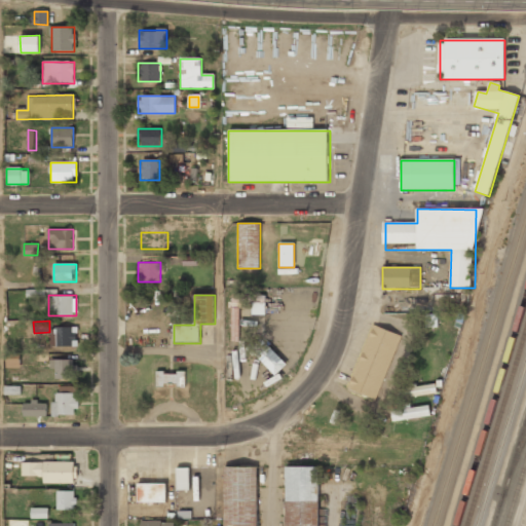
[(347,389),(376,401),(401,336),(372,325),(347,389)]
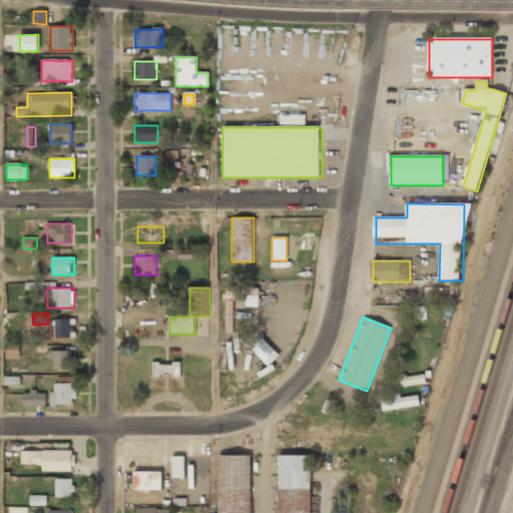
[(75,319),(53,319),(53,339),(75,339),(75,319)]
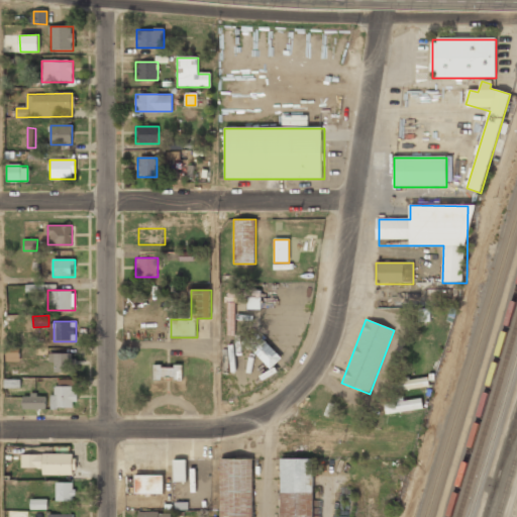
[(272,369),(282,358),(263,339),(252,349),(272,369)]
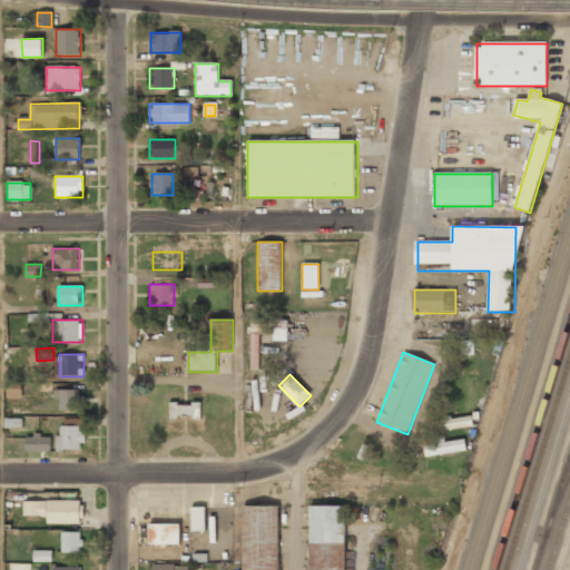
[(53,382),(37,383),(37,393),(53,393),(53,382)]
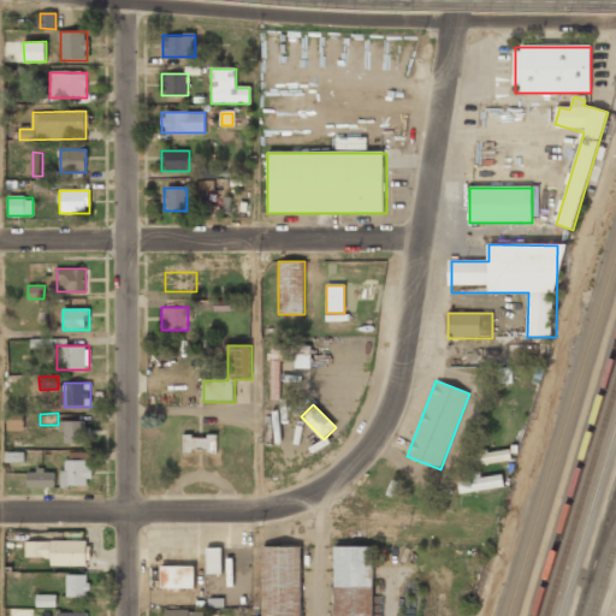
[(7,430),(24,430),(24,414),(7,414),(7,430)]
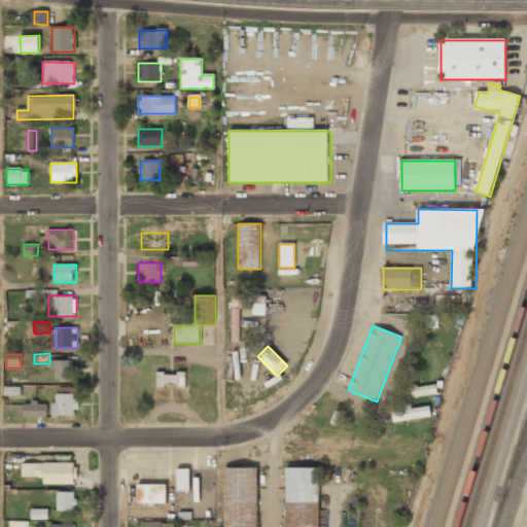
[(72,380),(71,360),(50,361),(51,380),(72,380)]
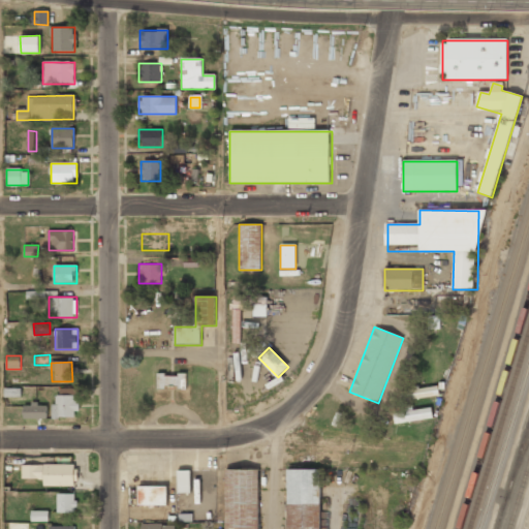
[(187,390),(187,374),(156,374),(156,390),(187,390)]
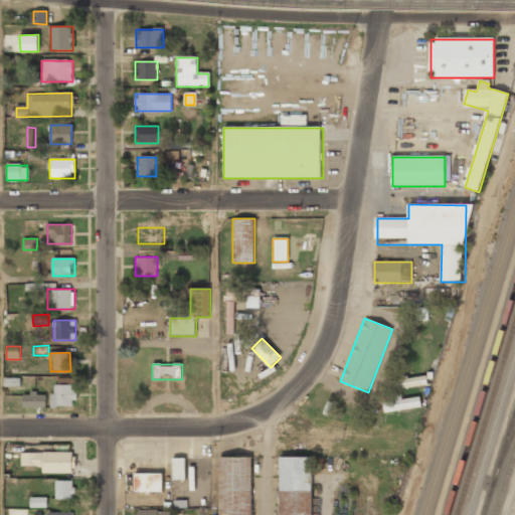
[(20,386),(20,378),(5,377),(4,385),(20,386)]
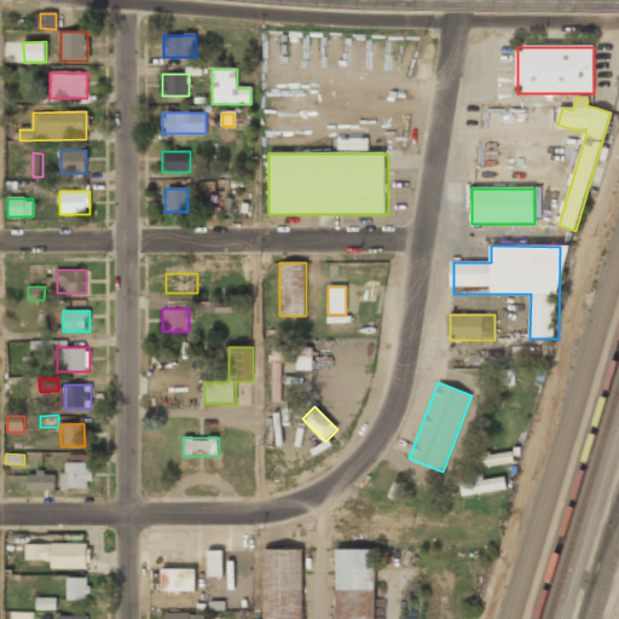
[(513,456),(484,455),(482,464),(512,466),(513,456)]
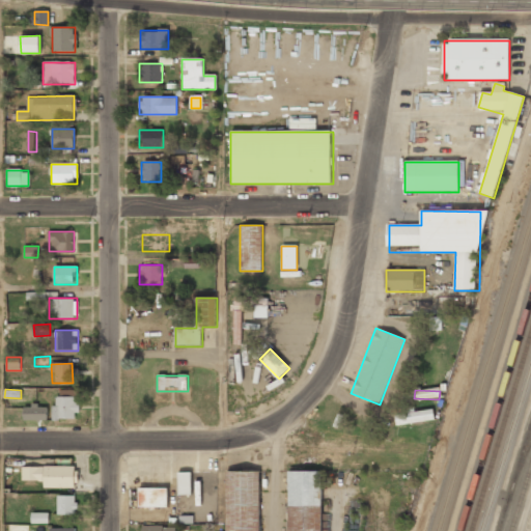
[(54,391),(54,419),(77,419),(77,391),(54,391)]
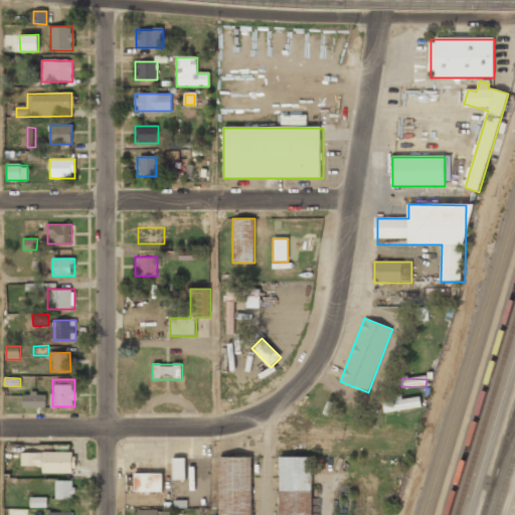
[(46,408),(46,393),(22,393),(22,408),(46,408)]
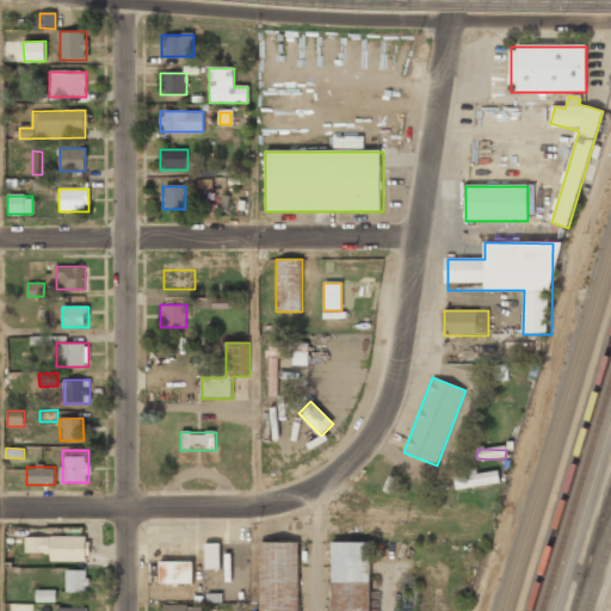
[(500,487),(500,475),(455,475),(455,487),(500,487)]
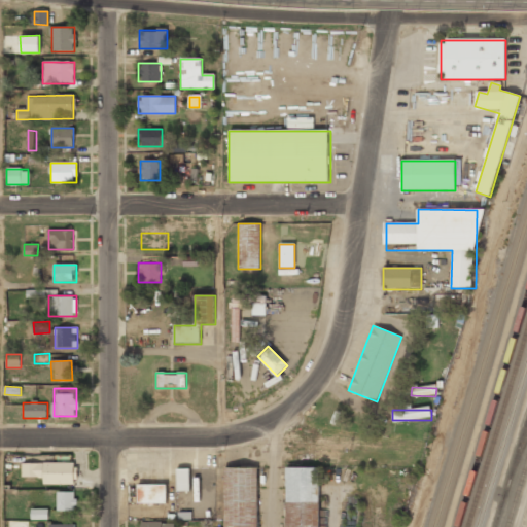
[(42,484),(75,484),(75,463),(22,463),(22,479),(42,479),(42,484)]
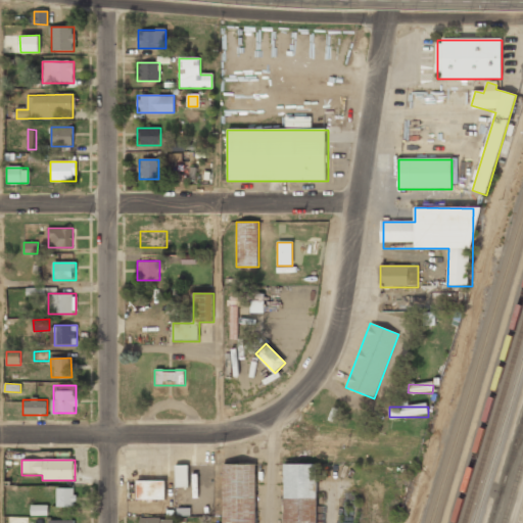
[(255,522),(255,464),(223,464),(223,522),(255,522)]
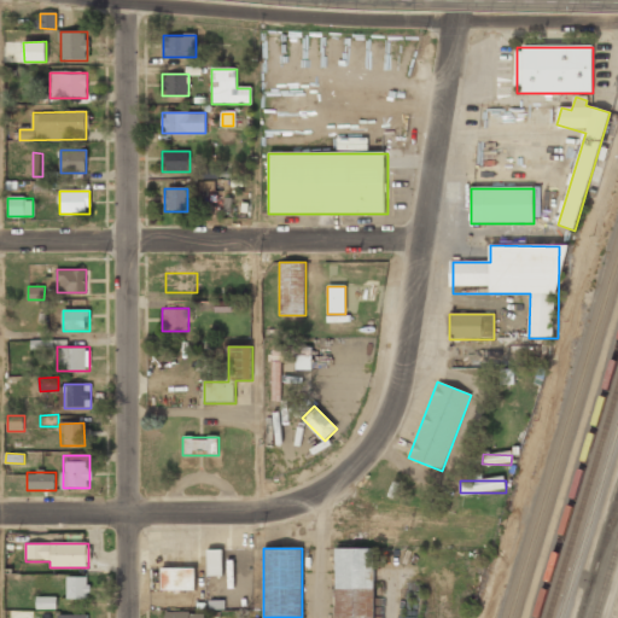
[(208,549),(208,575),(222,575),(222,549),(208,549)]
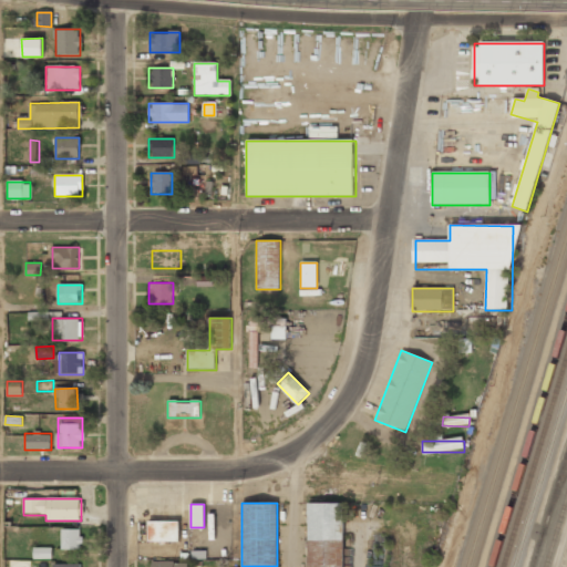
[(308,504),(308,566),(343,566),(343,504),(308,504)]
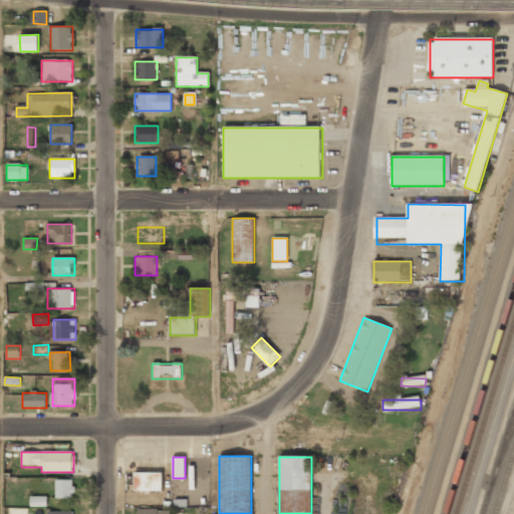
[(135,491),(163,491),(163,473),(135,473),(135,491)]
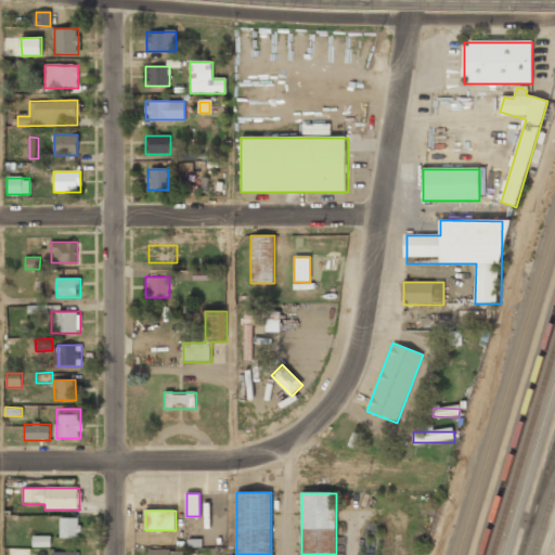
[(80,518),(60,518),(60,539),(80,539),(80,518)]
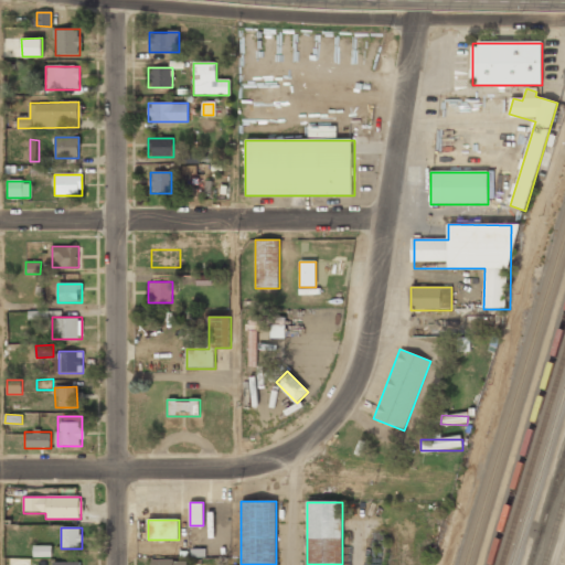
[(52,545),(34,545),(33,556),(52,556),(52,545)]
